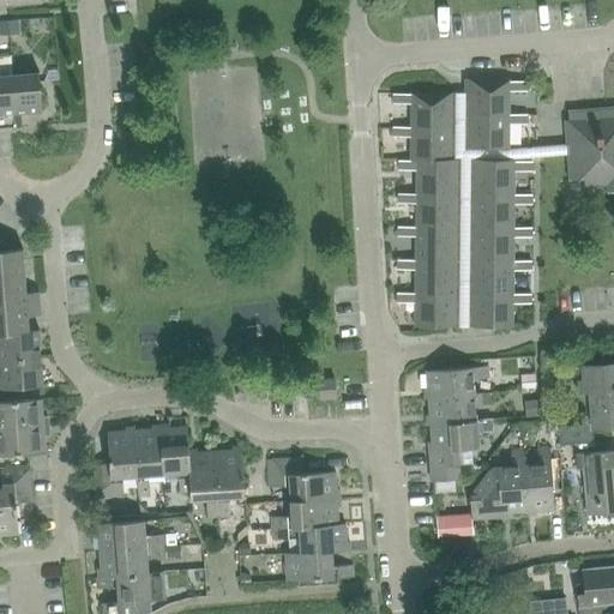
[(18,20),(8,22),(10,35),(19,34),(18,20)]
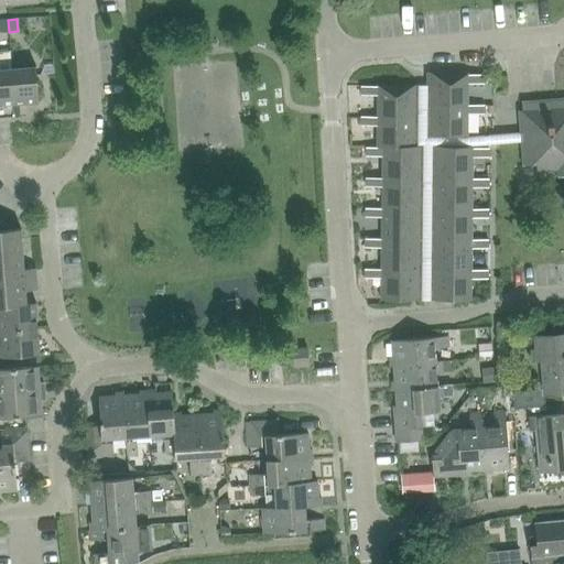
[(12,69),(14,104),(39,102),(36,67),(12,69)]
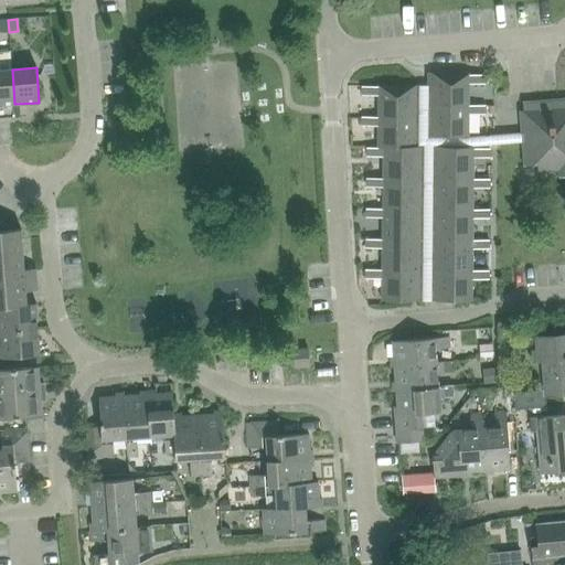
[(0,105),(14,104),(12,70),(0,70),(0,105)]
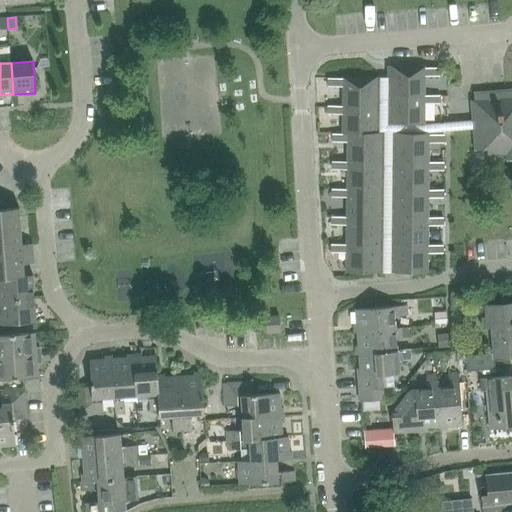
[(387,66),(387,78),(387,95),(424,95),(424,76),(439,76),(439,68),(424,68),(425,67),(387,66)]
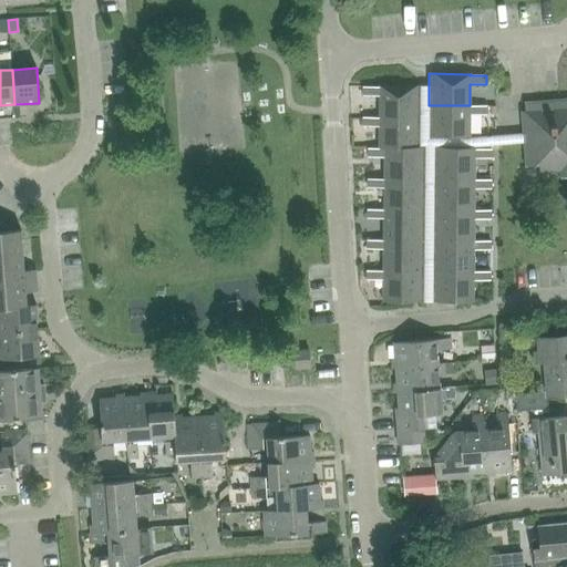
[(363,86),(363,95),(380,96),(380,117),(429,117),(429,105),(429,86),(380,85),(380,86),(363,86)]
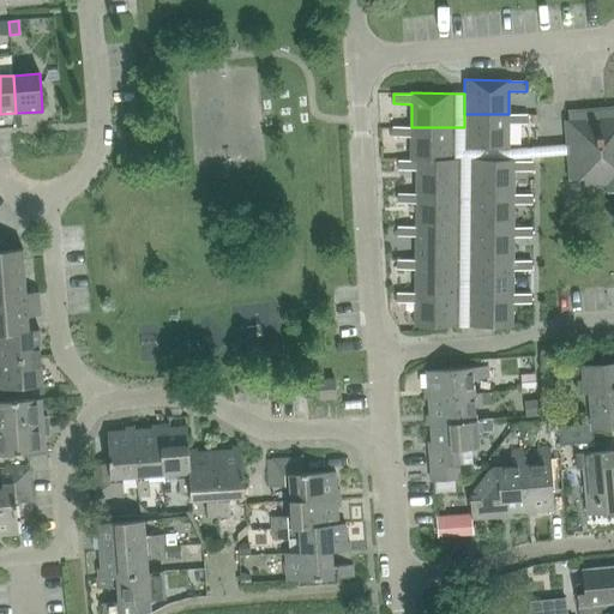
[(515,149),(515,158),(543,156),(567,154),(570,180),(584,179),(584,186),(608,184),(608,192),(613,192),(613,107),(569,112),(569,120),(565,121),(567,146),(515,149)]
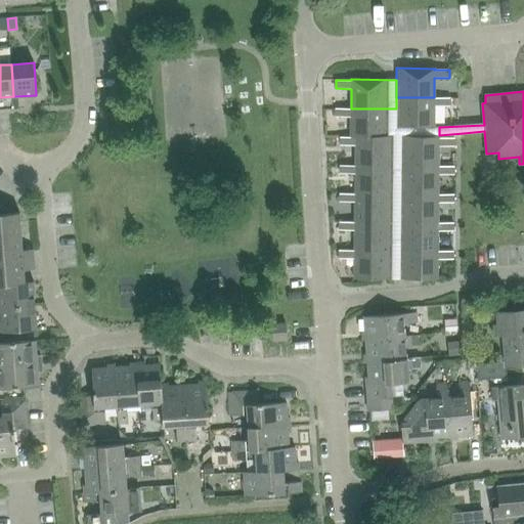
[(434,97),(396,97),(396,108),(396,137),(438,137),(439,135),(439,127),(439,126),(434,126),(434,106),(449,106),(449,97),(434,97)]
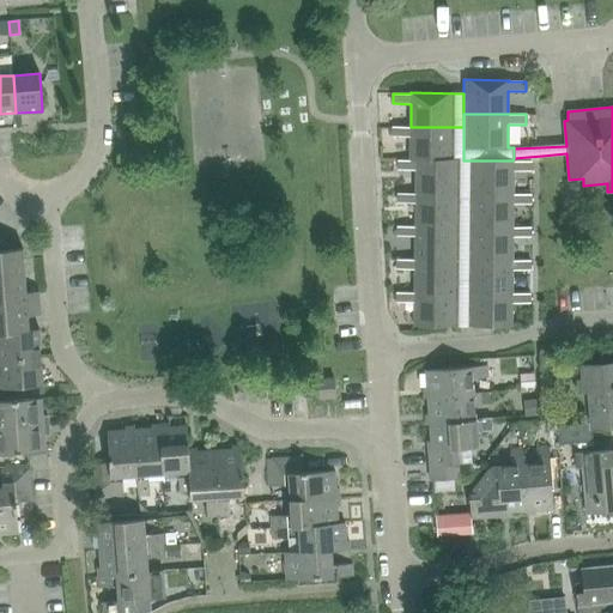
[(393,127),(393,137),(411,137),(410,161),(463,161),(463,127),(411,127),(393,127)]
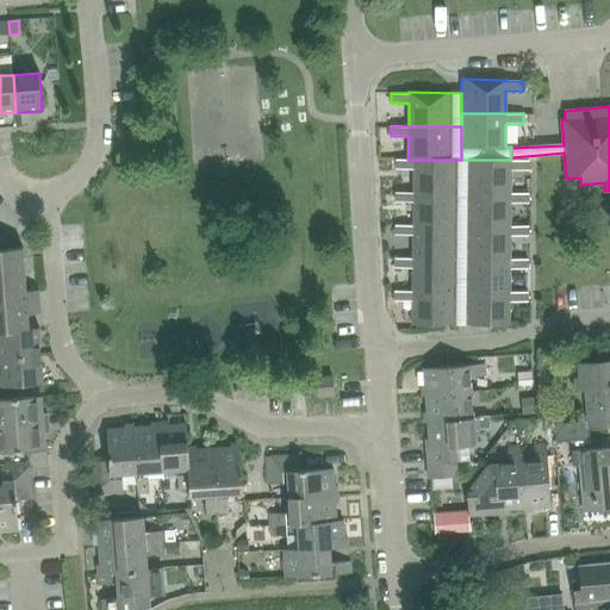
[(397,160),(396,169),(414,169),(414,192),(461,193),(461,160),(408,160),(397,160)]
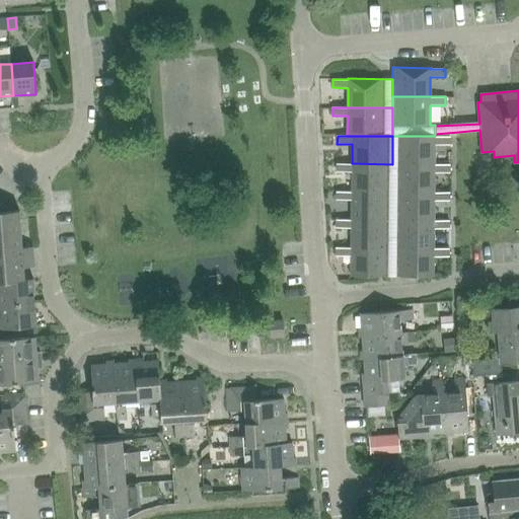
[(434,136),(392,136),(392,164),(434,164),(435,145),(449,145),(450,137),(434,136)]
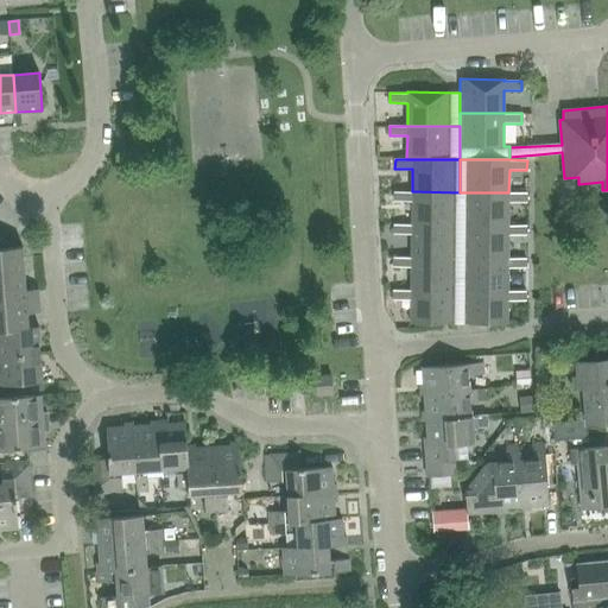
[(394,191),(394,201),(412,202),(412,225),(460,225),(460,192),(412,191),(394,191)]
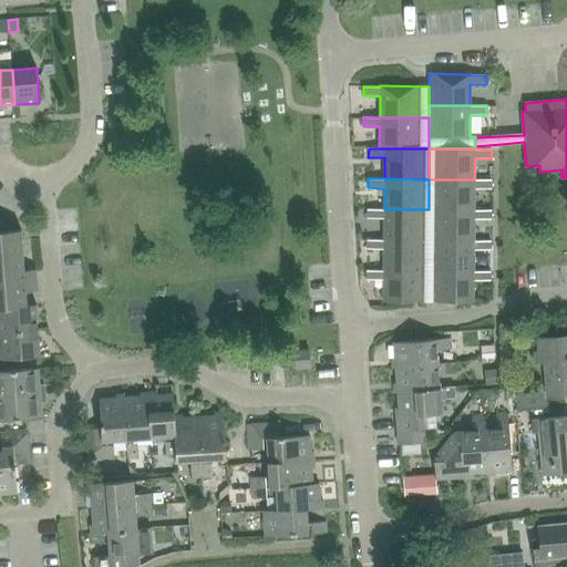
[(474,179),(429,179),(429,209),(474,210),(474,188),(491,189),(491,179),(474,179)]
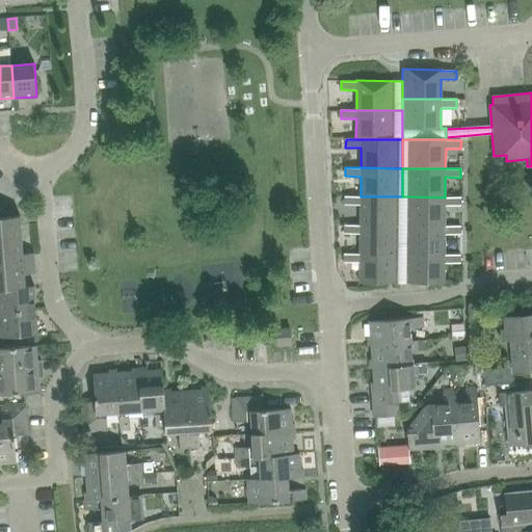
[(345,196),(345,205),(361,205),(361,225),(402,225),(402,196),(361,196),(345,196)]
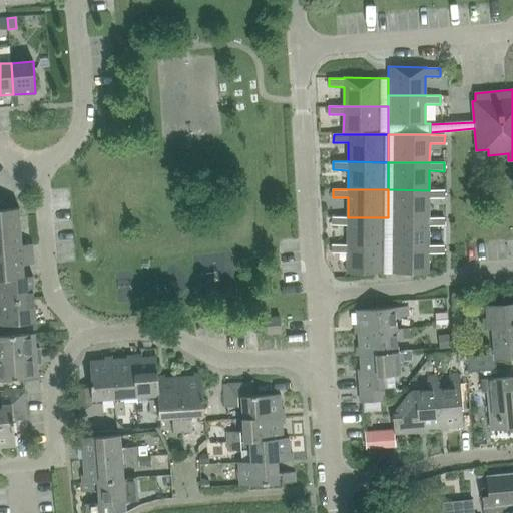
[(429,190),(388,189),(388,217),(429,217),(429,198),(444,198),(444,190),(429,190)]
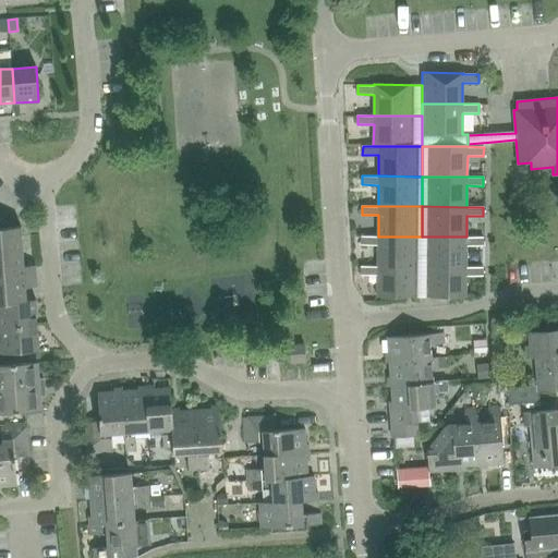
[(7,228),(0,228),(0,303),(26,301),(25,301),(24,281),(28,281),(28,279),(36,279),(35,274),(27,274),(27,271),(24,273),(24,267),(21,227),(7,228)]
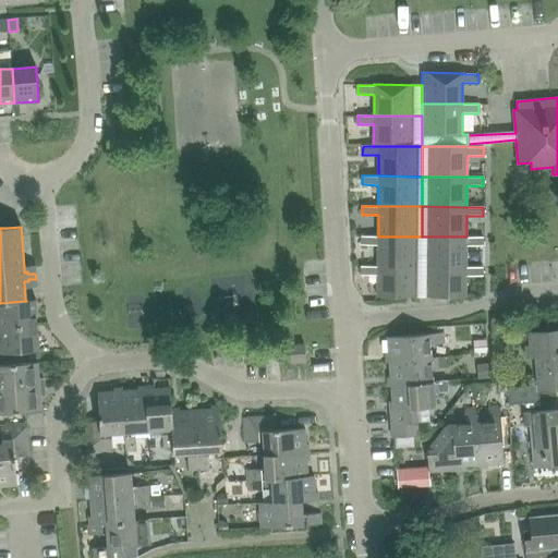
[(362,235),(362,245),(377,245),(377,266),(422,266),(422,237),(378,237),(362,235)]
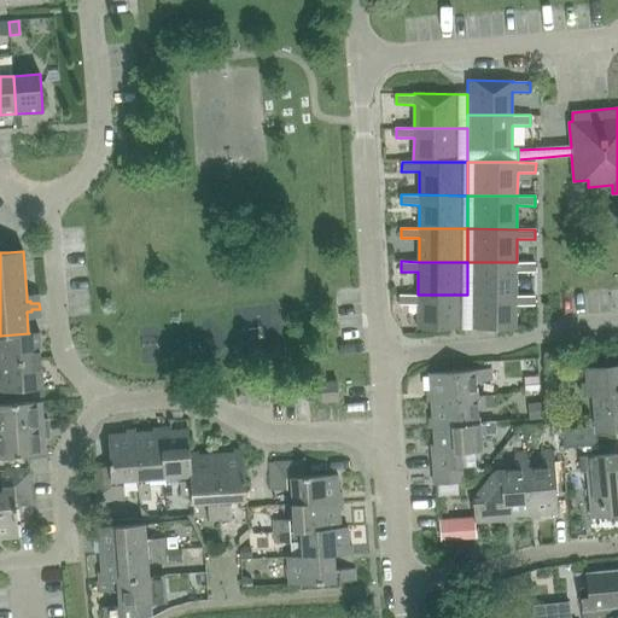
[(517,262),(467,262),(467,295),(517,296),(517,273),(535,273),(535,263),(517,262)]
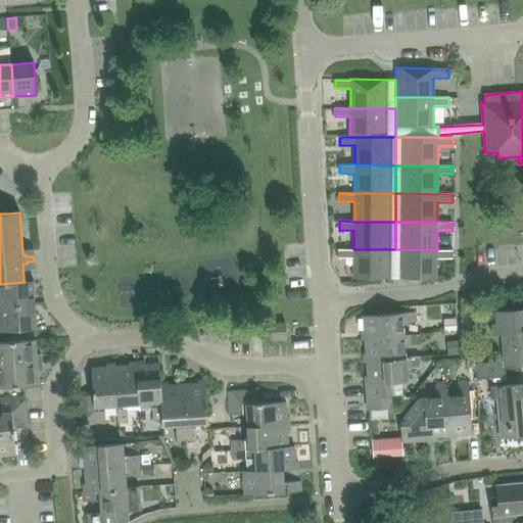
[(338,249),(338,257),(353,257),(353,278),(395,279),(395,249),(353,249),(338,249)]
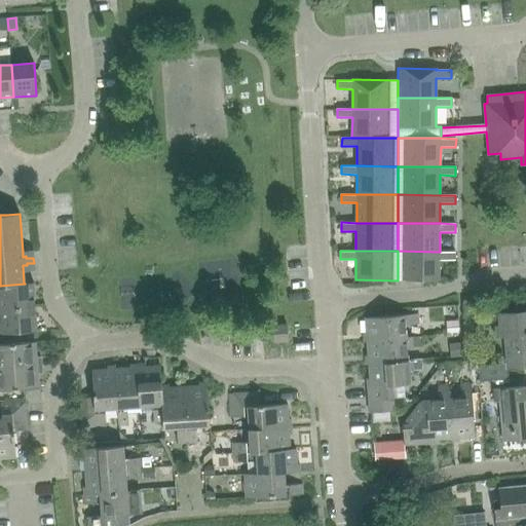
[(440,252),(398,251),(398,280),(439,280),(440,260),(454,260),(455,252),(440,252)]
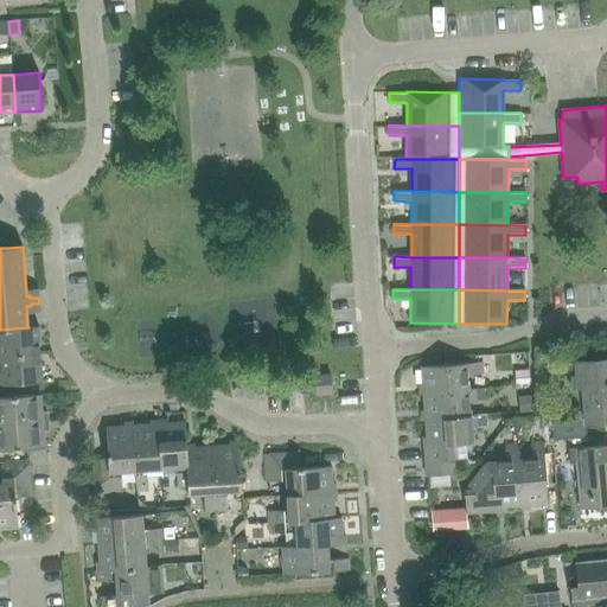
[(0,330),(0,340),(0,342),(1,357),(42,355),(39,326),(27,327),(29,327),(0,330)]
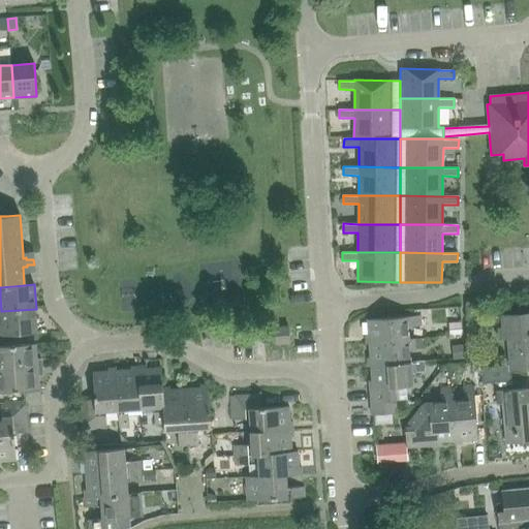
[(464,308),(450,308),(452,322),(465,322),(464,308)]
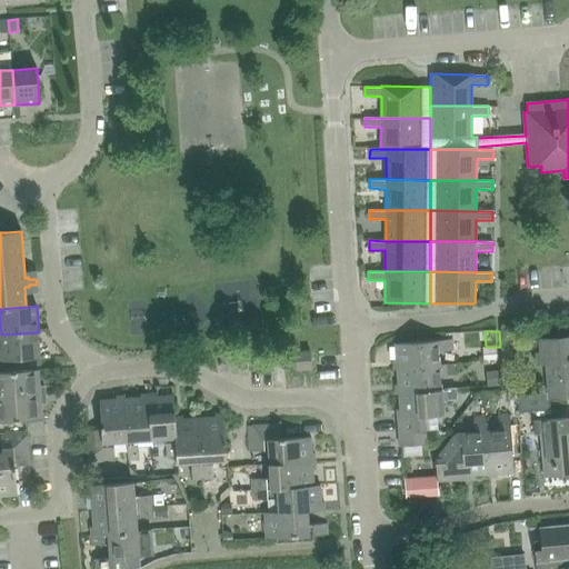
[(2,350),(0,350),(0,360),(2,360),(2,361),(40,358),(39,332),(1,335),(2,350)]
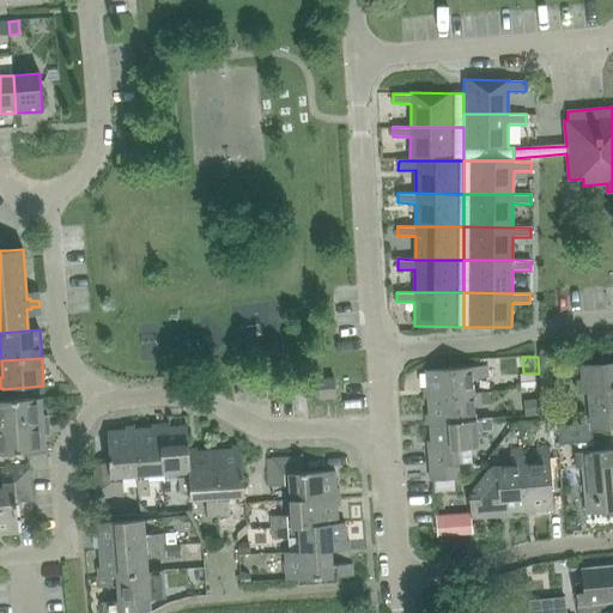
[(612,363),(580,365),(582,392),(587,392),(589,423),(557,425),(558,444),(588,442),(587,430),(612,426),(612,363)]
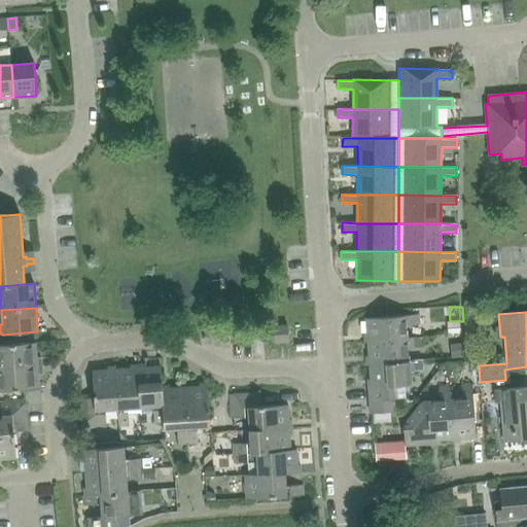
[(367,334),(364,334),(364,342),(367,342),(367,341),(408,338),(407,325),(420,324),(419,314),(366,318),(367,334)]
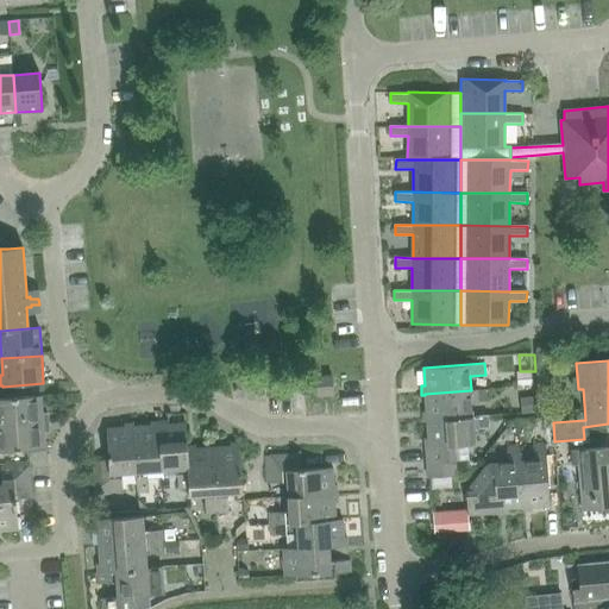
[(318,395),(333,394),(332,376),(316,377),(318,395)]
